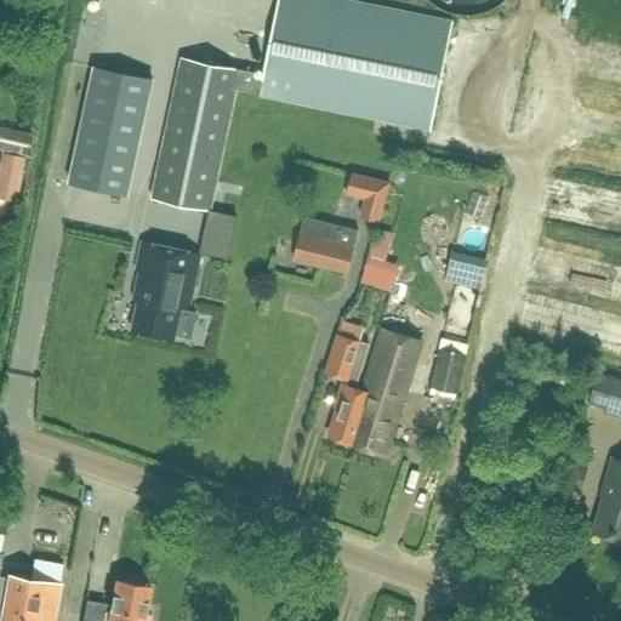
[(180,62),(151,198),(210,210),(235,89),(429,127),(451,21),(346,0),(278,0),(263,74),(235,68),(234,73),(180,62)]
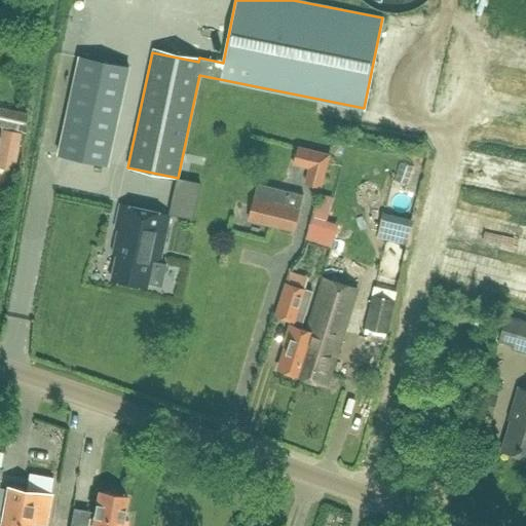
[(363,0),(366,2),(373,6),(376,8),(381,10),(385,11),(392,11),(397,12),(400,11),(404,11),(408,10),(413,8),(417,6),(422,3),(425,0),(363,0)]
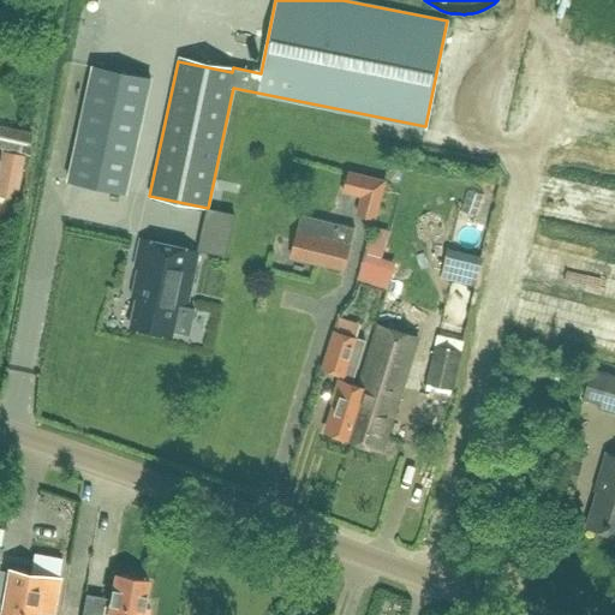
[(93,65),(89,87),(69,179),(125,192),(150,78),(93,65)]
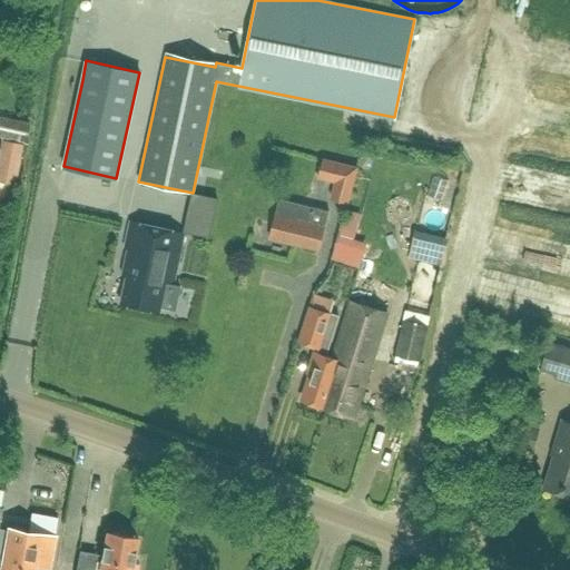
[(23,143),(28,121),(0,116),(0,137),(22,141),(23,143)]
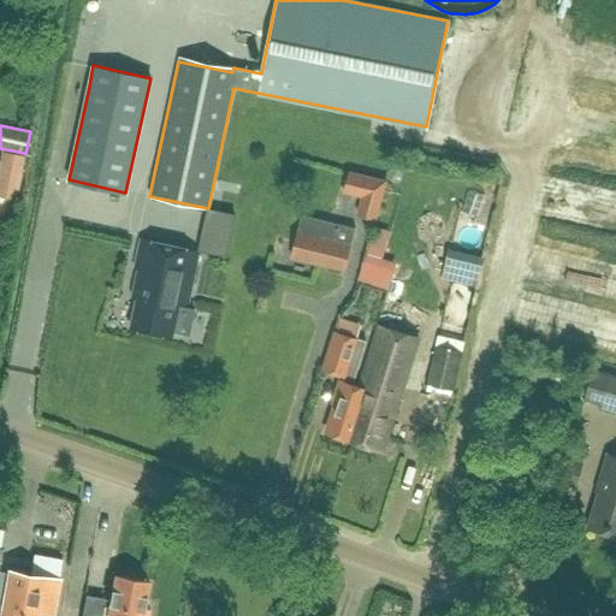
[(24,153),(0,148),(0,150),(0,196),(16,200),(24,153)]
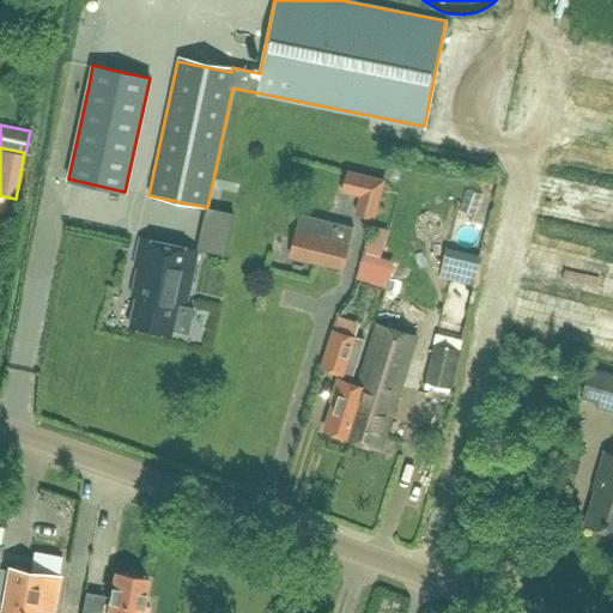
[(347,171),(341,189),(362,194),(356,213),(372,217),(383,181),(347,171)]
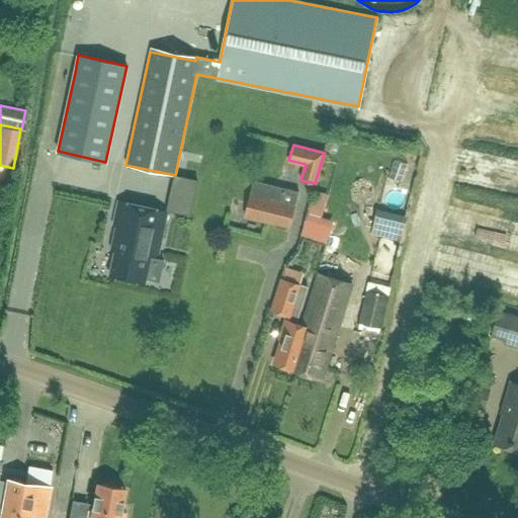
[(253,180),(245,216),(275,223),(276,227),(287,229),(290,227),(291,228),(300,192),(253,180)]
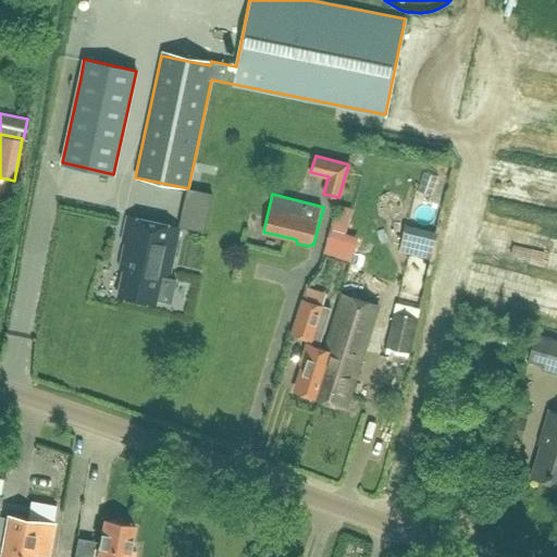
[(336,212),(334,258),(346,258),(347,251),(361,252),(362,213),(336,212)]
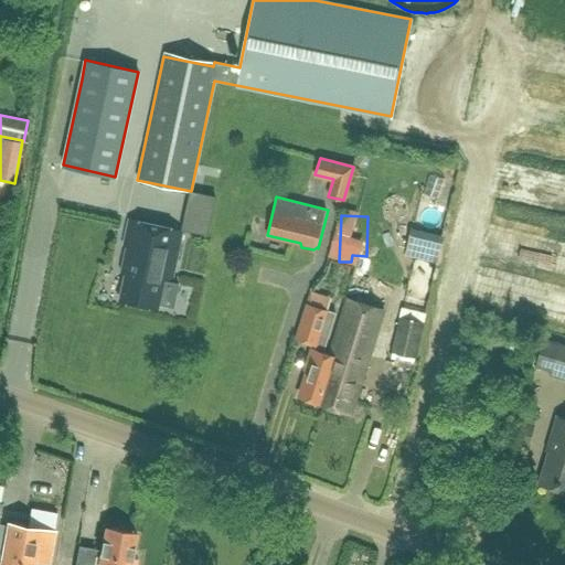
[(182,228),(129,219),(121,255),(125,256),(120,272),(125,273),(119,298),(158,307),(163,280),(171,283),(182,228)]
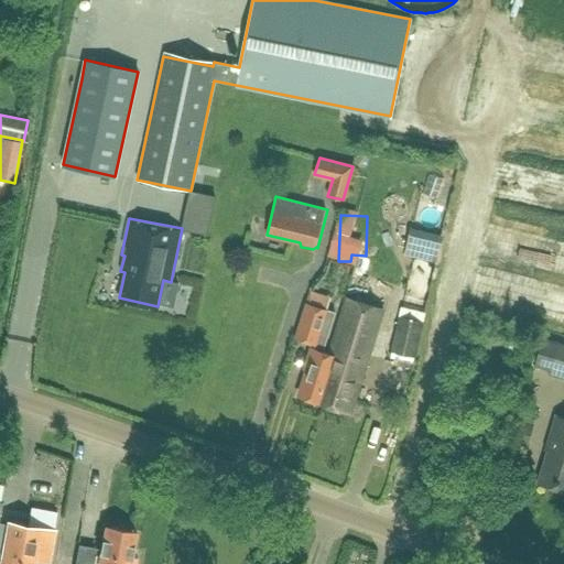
[(328,351),(322,349),(313,347),(313,348),(311,348),(306,362),(311,364),(300,397),(350,412),(382,308),(346,297),(328,351)]
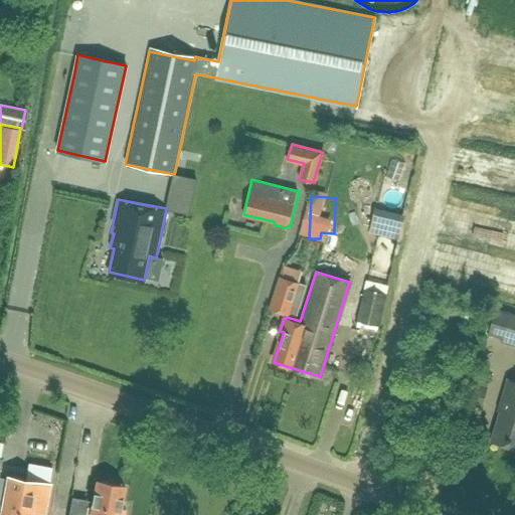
[(286,317),(294,319),(304,285),(280,277),(270,308),(287,314),(286,317)]
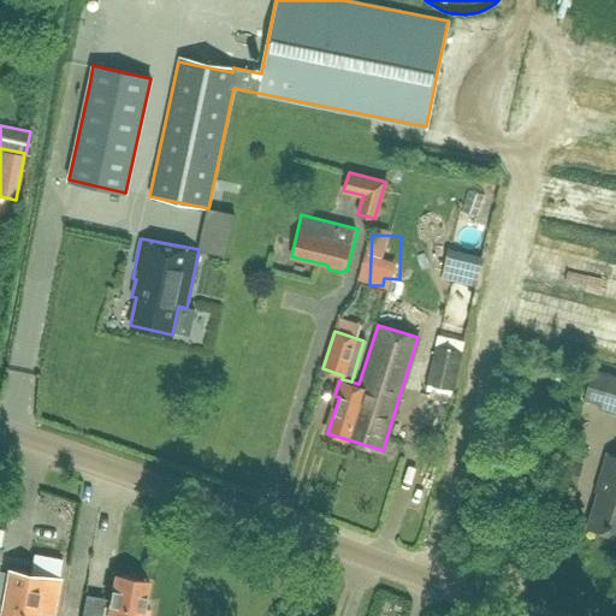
[(427,384),(452,390),(454,390),(463,350),(434,344),(425,383),(427,384)]
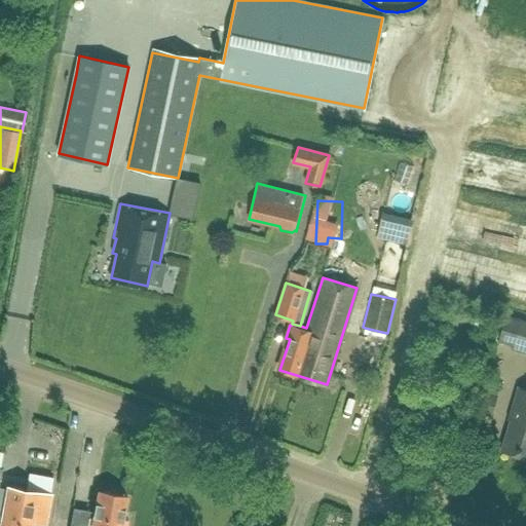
[(498,340),(514,344),(512,348),(525,352),(525,321),(505,314),(498,340)]
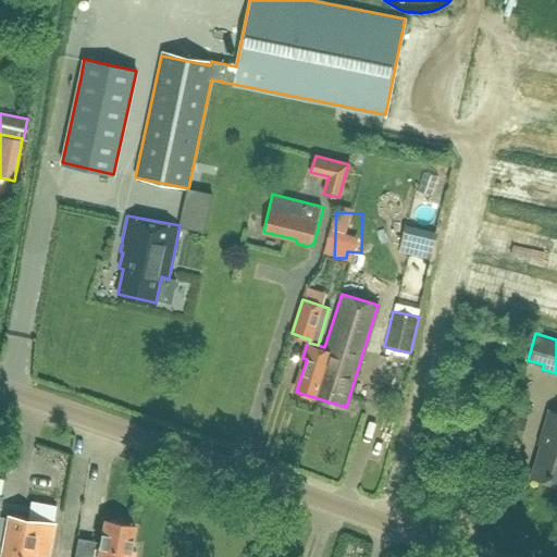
[(539,444),(529,477),(556,484),(556,410),(548,408),(537,443),(539,444)]
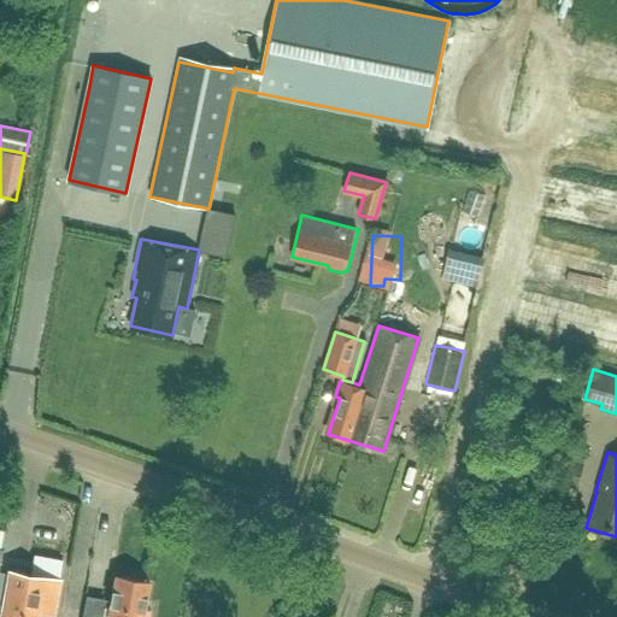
[(0,616),(36,616),(37,613),(51,616),(58,579),(6,570),(6,573),(0,571),(0,552),(1,550),(0,548),(0,616)]
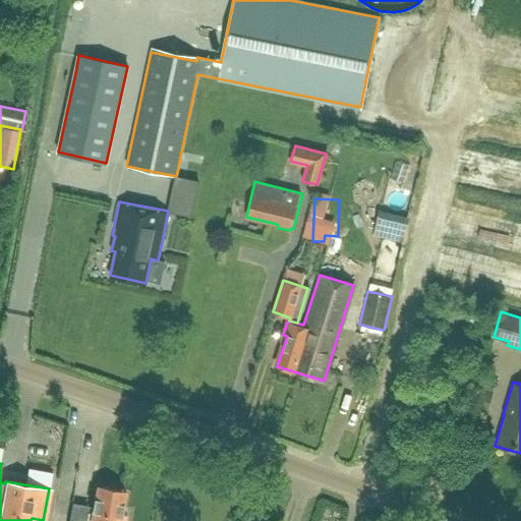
[(87,511),(84,520),(123,520),(125,514),(118,513),(123,490),(97,485),(92,512),(87,511)]
